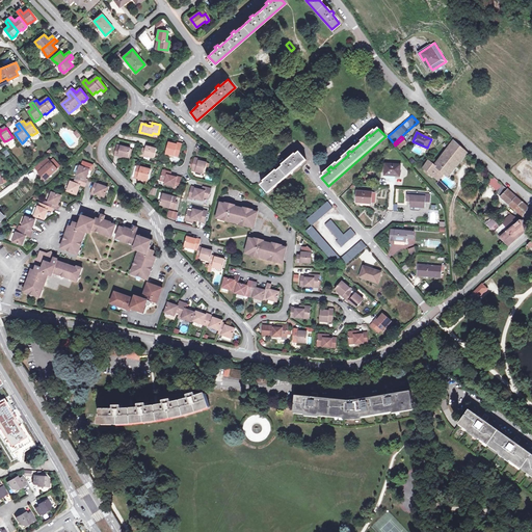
[(403,138),(395,145),(399,150),(406,142),(403,138)]
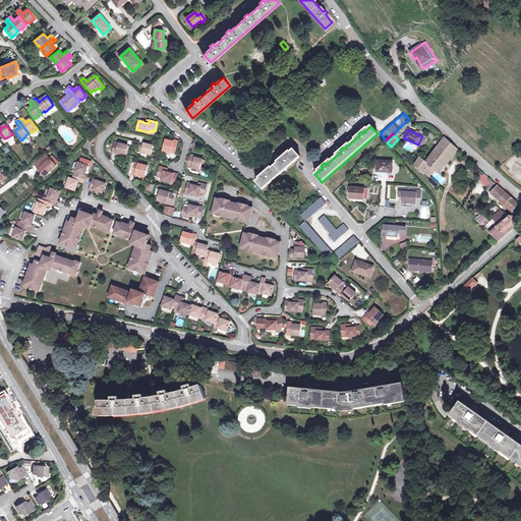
[(458,151),(445,137),(425,162),(419,158),(414,165),(428,177),(433,172),(429,168),(430,167),(439,173),(458,151)]
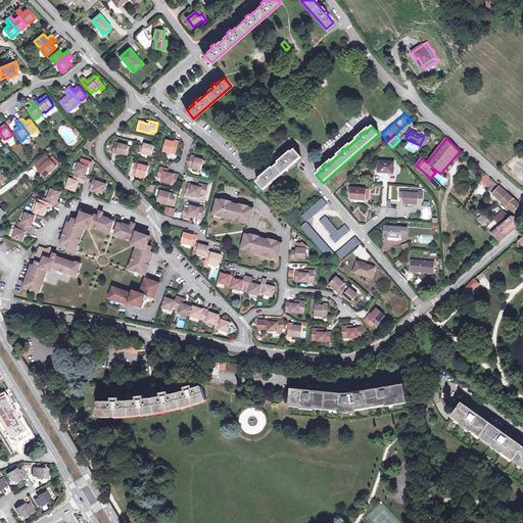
[(171,142),(165,141),(162,151),(172,153),(176,153),(179,141),(175,141),(174,142),(172,142),(171,142)]
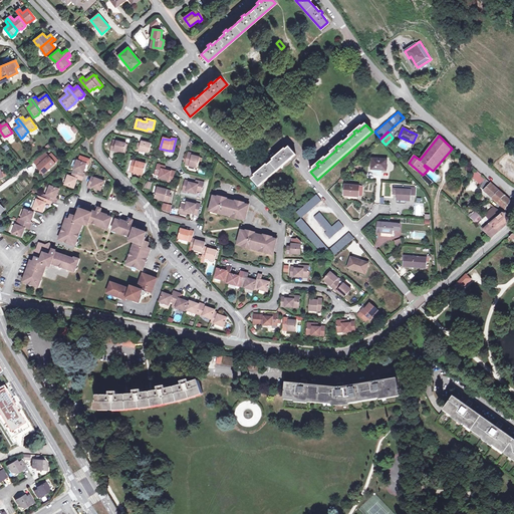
[(115,143),(112,142),(110,150),(114,151),(124,153),(126,144),(116,142),(115,143)]
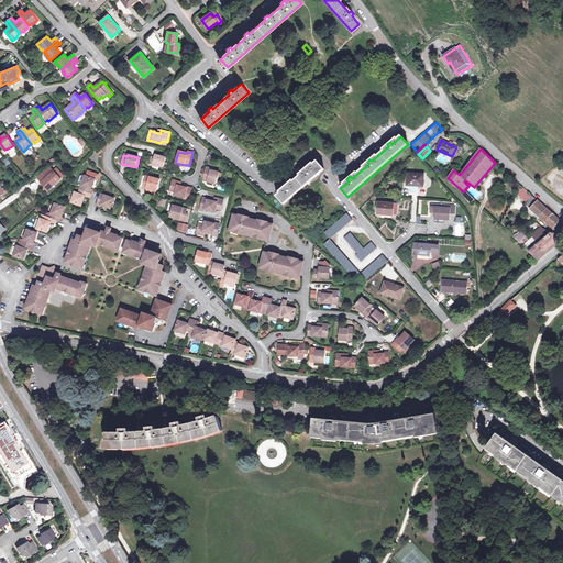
[(154,157),(151,157),(148,165),(153,166),(153,164),(163,167),(166,157),(155,155),(154,157)]
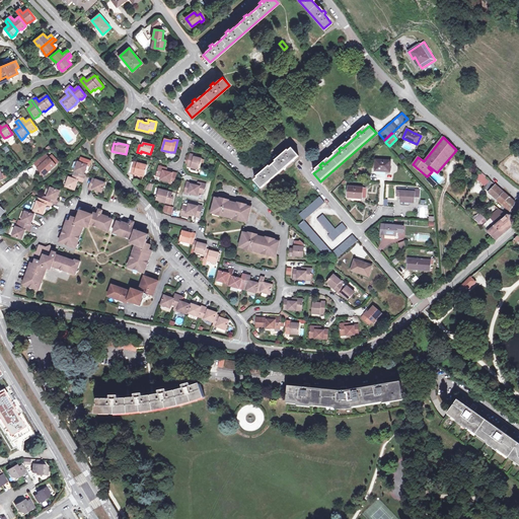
[(263,173),(254,180),(262,189),(299,156),(292,149),(284,155),(282,154),(280,156),(281,158),(266,171),(264,169),(262,172),(263,173)]
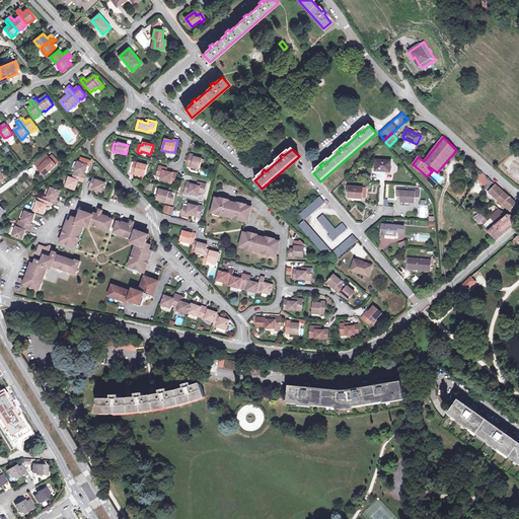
[(56,164),(46,154),(40,159),(44,163),(38,168),(42,172),(43,171),(47,173),(56,164)]
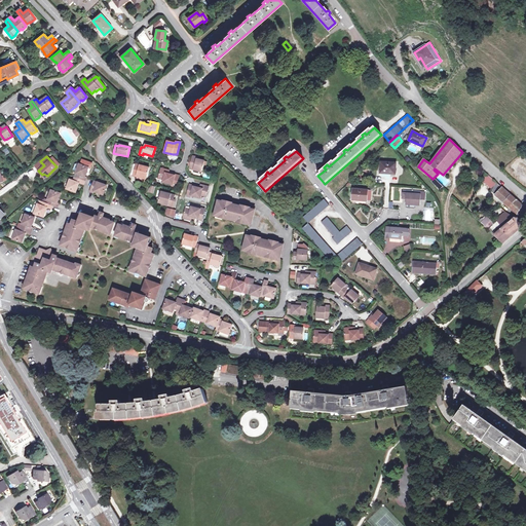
[(197,157),(193,156),(190,168),(193,170),(201,172),(204,161),(198,159),(197,159),(197,157)]
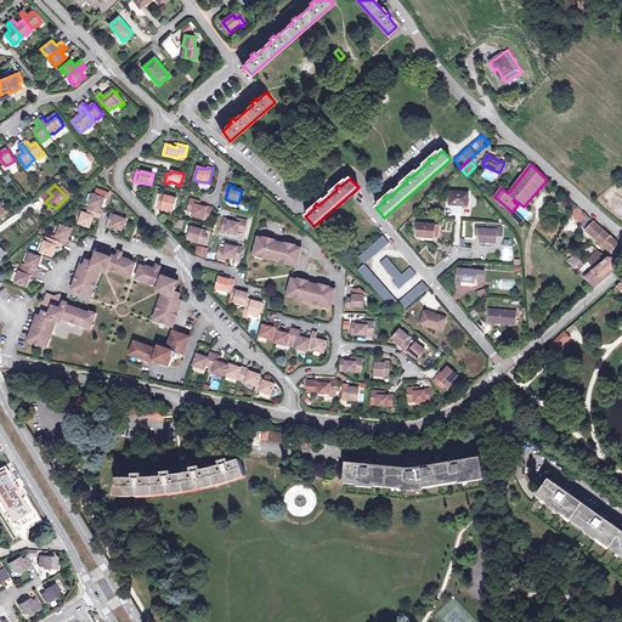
[(468,193),(451,192),(450,205),(462,205),(468,205),(468,193)]
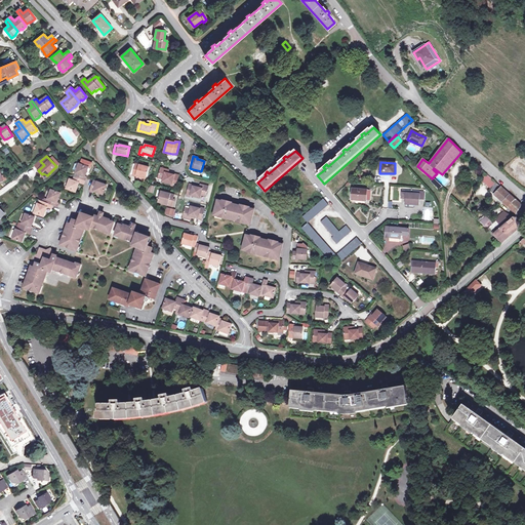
[(88,167),(79,164),(77,171),(74,180),(70,179),(67,189),(76,192),(79,184),(84,185),(86,177),(85,176),(88,167)]
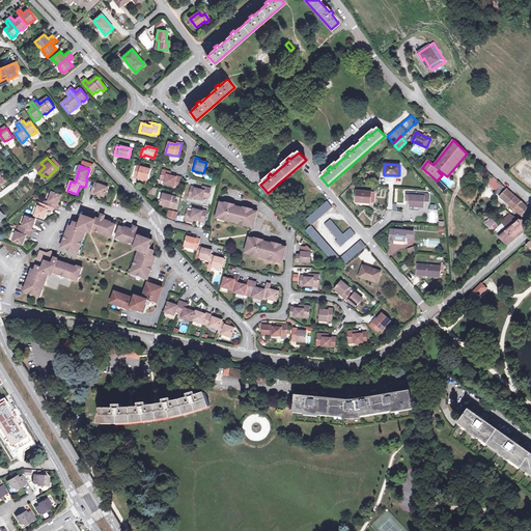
[(150,169),(137,166),(134,177),(138,178),(138,177),(147,180),(150,169)]
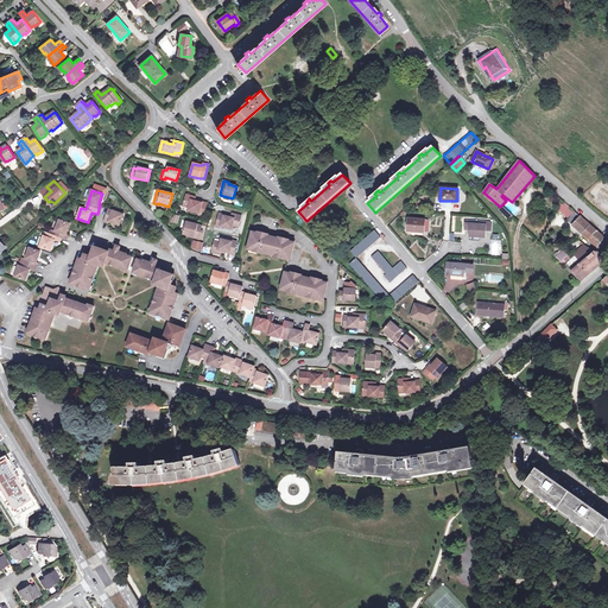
[(196,197),(187,195),(183,207),(190,208),(189,211),(198,214),(198,215),(203,216),(207,203),(202,202),(202,203),(198,202),(195,202),(195,200),(196,197)]
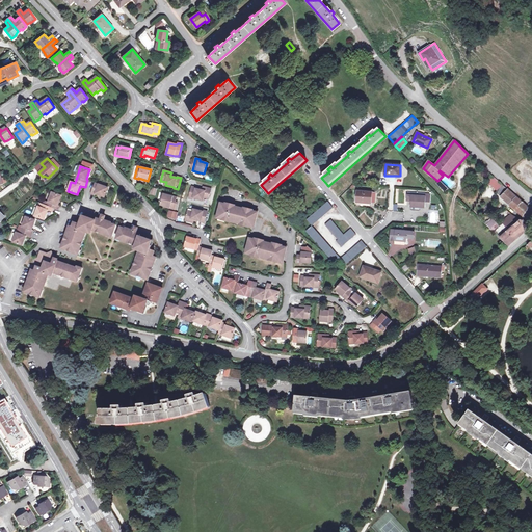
[(494,177),(487,182),(495,191),(502,186),(494,177)]
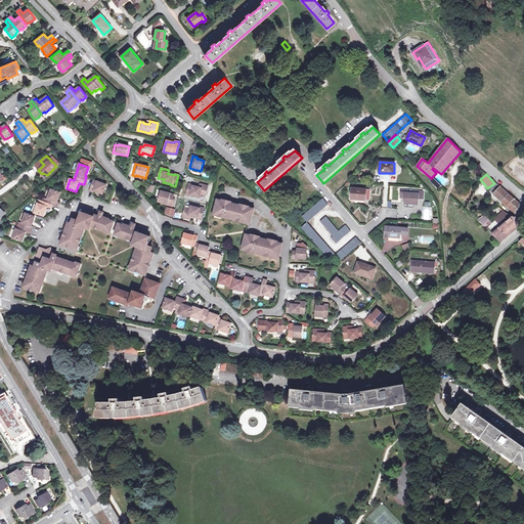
[(441,186),(433,178),(430,181),(438,189),(441,186)]
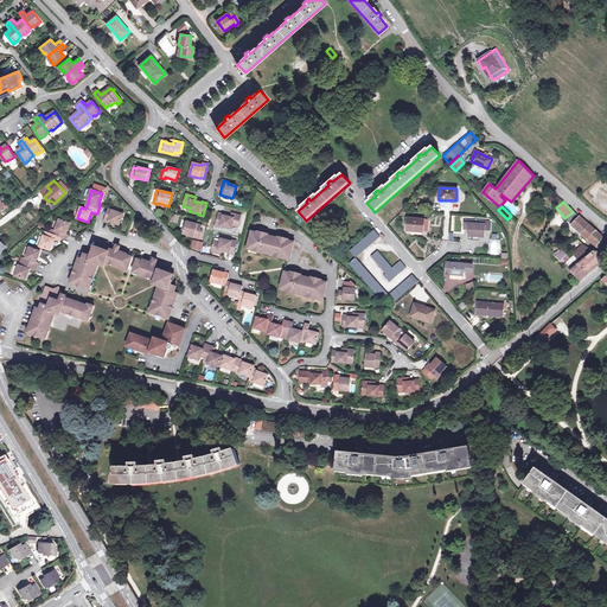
[(123,215),(108,209),(104,221),(108,223),(108,221),(120,225),(123,215)]
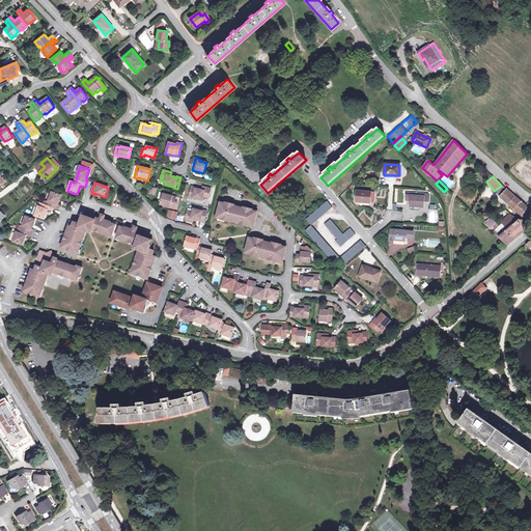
[(0,192),(0,198),(10,191),(7,187),(0,192)]
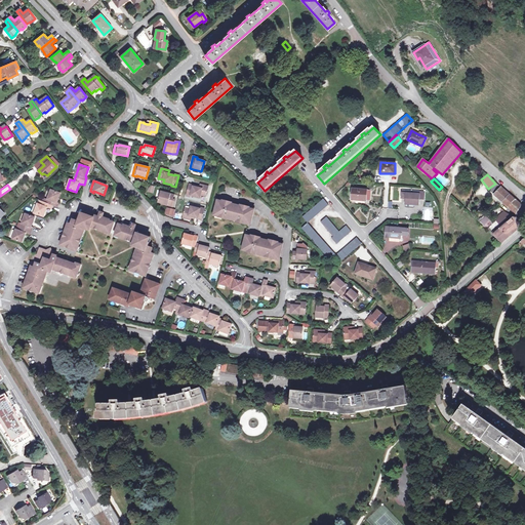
[(193,186),(189,185),(187,196),(190,197),(191,196),(200,198),(201,195),(205,196),(208,187),(200,185),(200,187),(199,188),(196,187),(193,187),(193,186)]
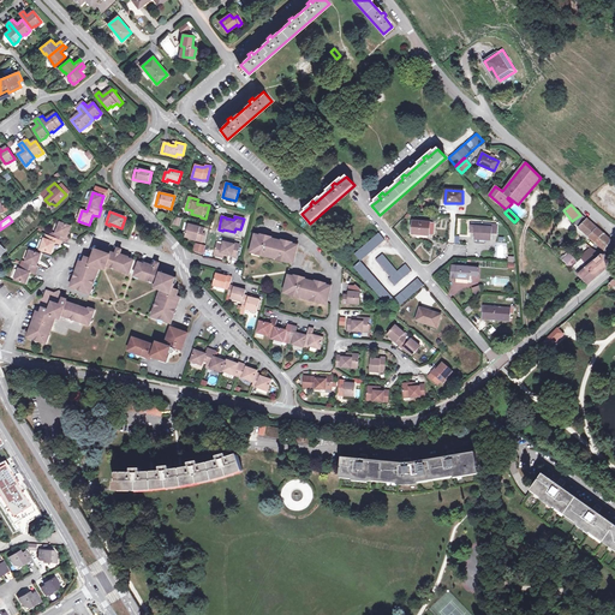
[(581,225),(579,228),(598,245),(601,248),(604,250),(605,246),(608,245),(609,243),(609,240),(608,238),(587,220),(581,225)]
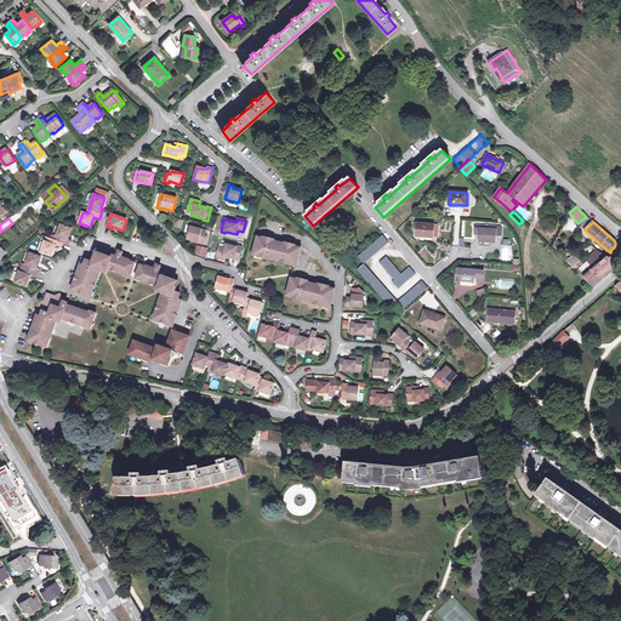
[(439,226),(416,223),(416,237),(433,238),(433,237),(438,238),(439,226)]
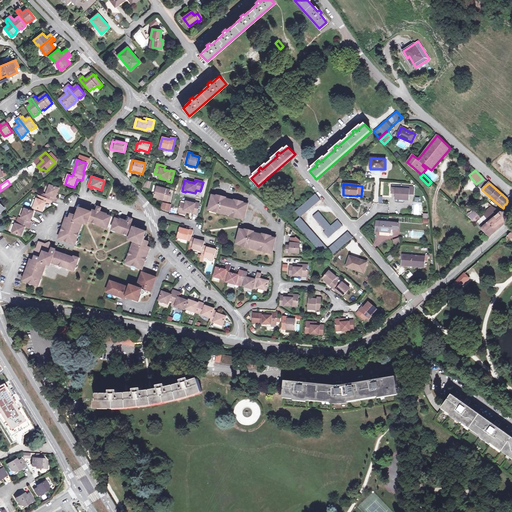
[(59,189),(50,185),(45,198),(52,200),(56,202),(57,198),(56,198),(59,189)]
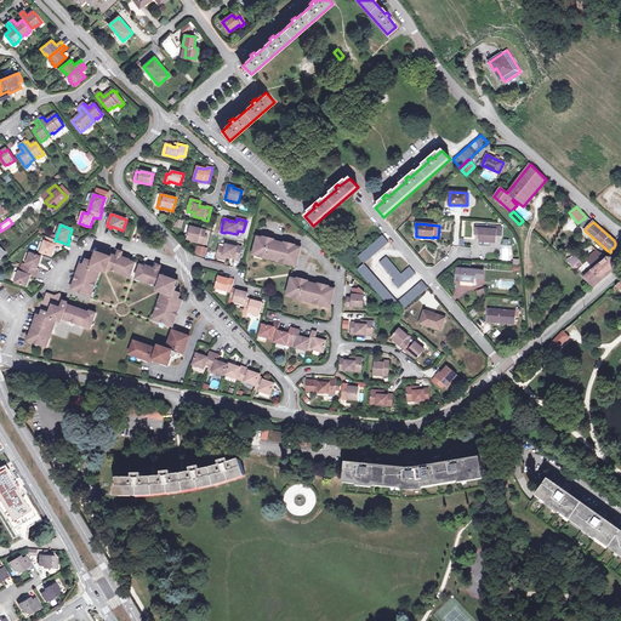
[(503,227),(477,224),(476,234),(479,235),(479,241),(496,243),(496,237),(502,237),(503,227)]
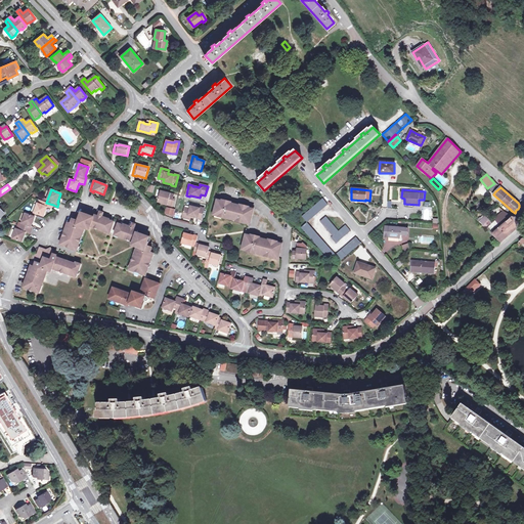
[(171,193),(161,191),(158,202),(168,205),(171,206),(173,200),(173,199),(170,198),(171,193)]
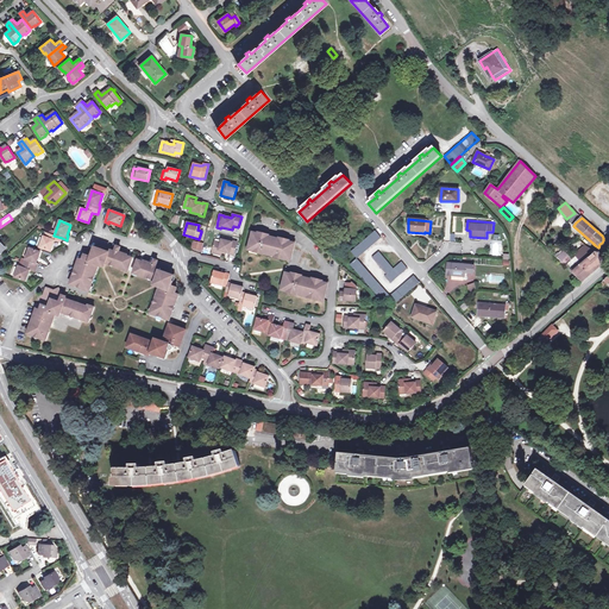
[(271,236),(252,231),(249,248),(255,250),(255,251),(258,252),(258,253),(264,255),(265,252),(275,255),(275,257),(281,258),(281,257),(286,258),(286,257),(292,258),(295,242),(277,237),(276,240),(271,238),(271,236)]
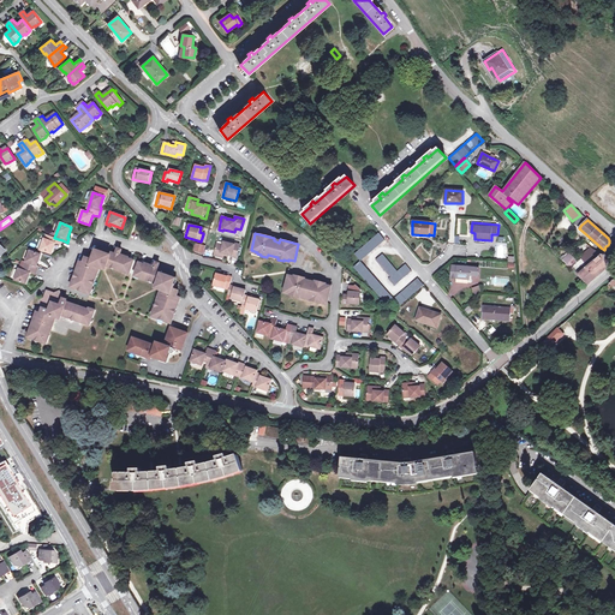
[(378,233),(354,254),(360,261),(384,239),(378,233)]
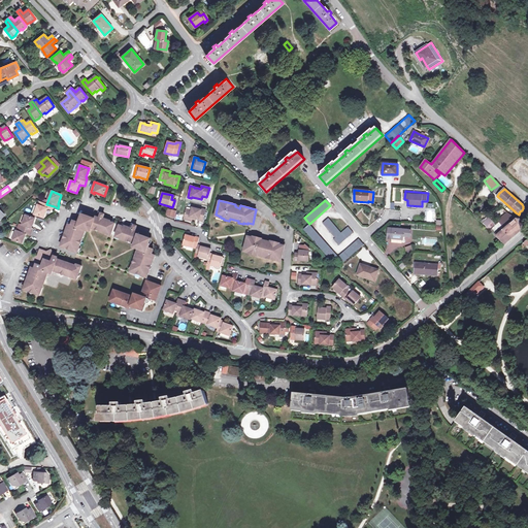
[(52,210),(54,206),(46,204),(42,203),(41,206),(38,205),(35,215),(44,218),(47,209),(52,210)]
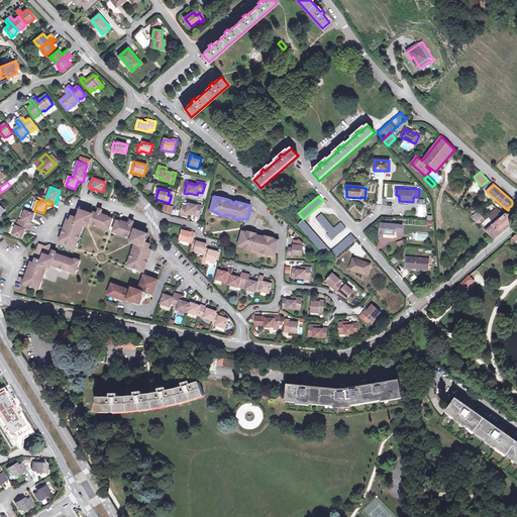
[(188,206),(183,205),(180,214),(188,216),(189,214),(189,213),(192,214),(195,215),(195,216),(199,217),(202,206),(198,205),(197,206),(189,204),(188,206)]
